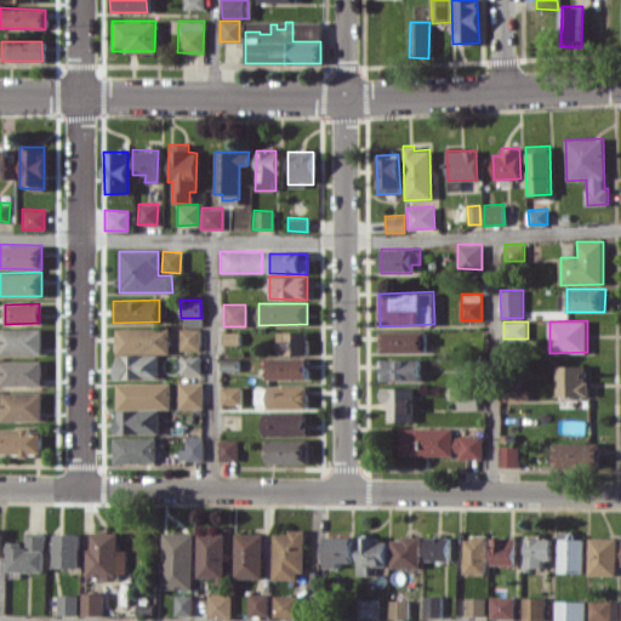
[(115,329),(117,354),(170,353),(169,328),(115,329)]
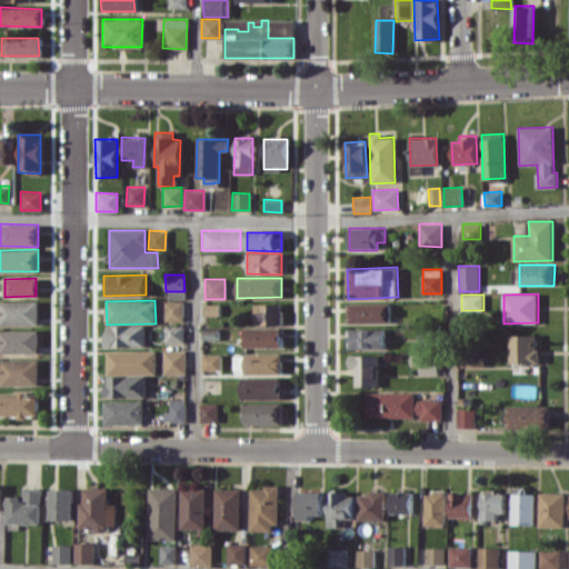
[(0,325),(38,325),(38,301),(0,301),(0,325)]
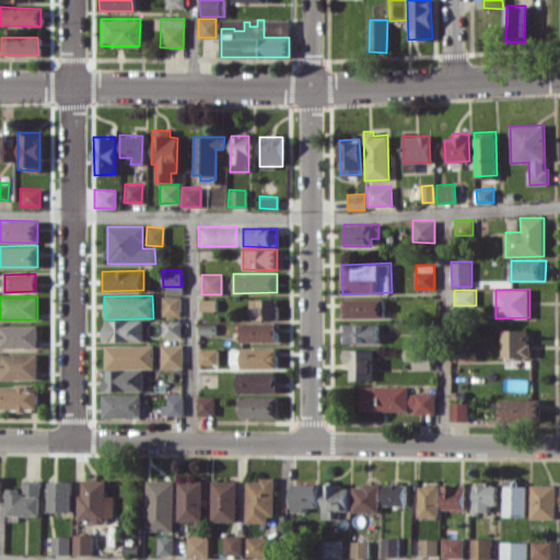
[(181,316),(181,296),(162,296),(162,316),(181,316)]
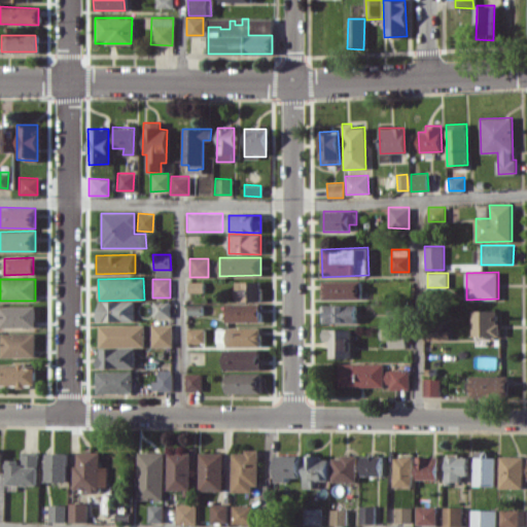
[(361,280),(322,281),(322,300),(361,299),(361,280)]
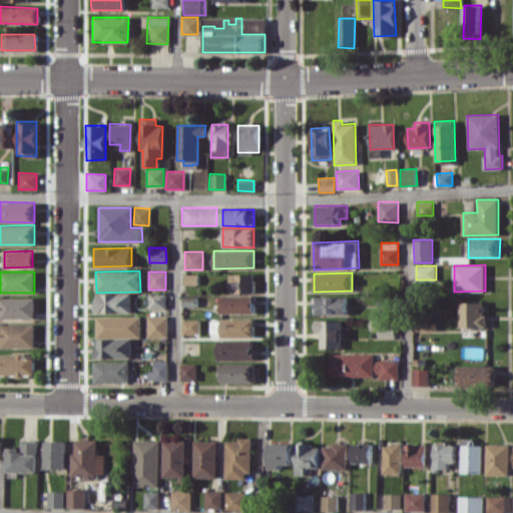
[(228,274),(229,294),(254,294),(254,274),(228,274)]
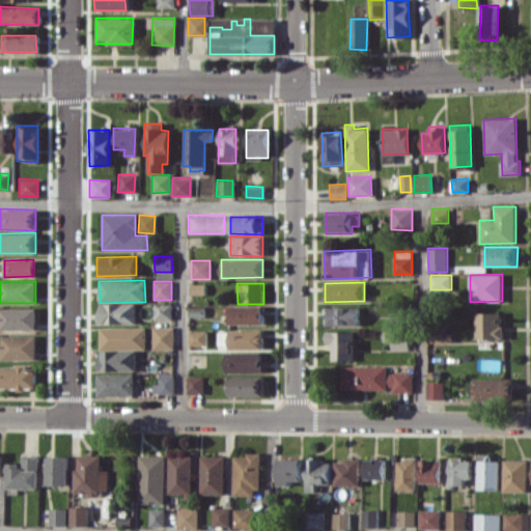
[(204,284),(190,284),(190,295),(204,295),(204,284)]
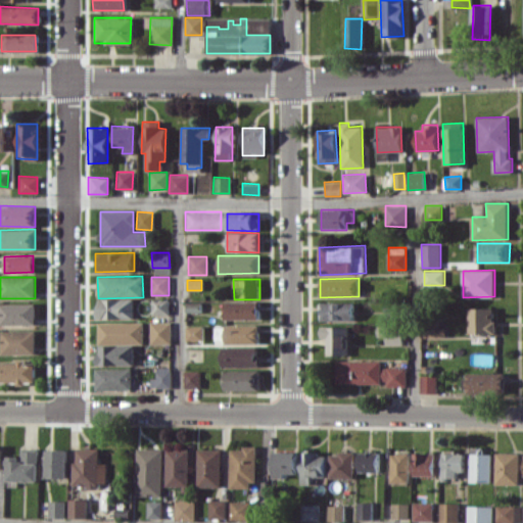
[(133,319),(134,299),(98,298),(98,318),(133,319)]
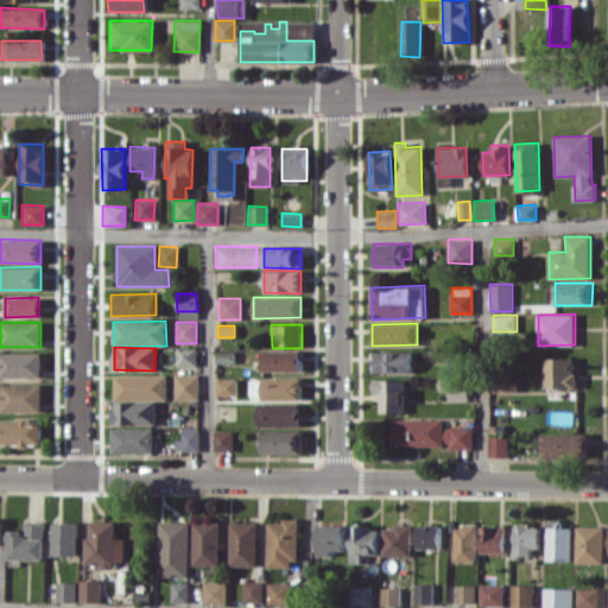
[(196,347),(177,347),(177,366),(196,366),(196,347)]
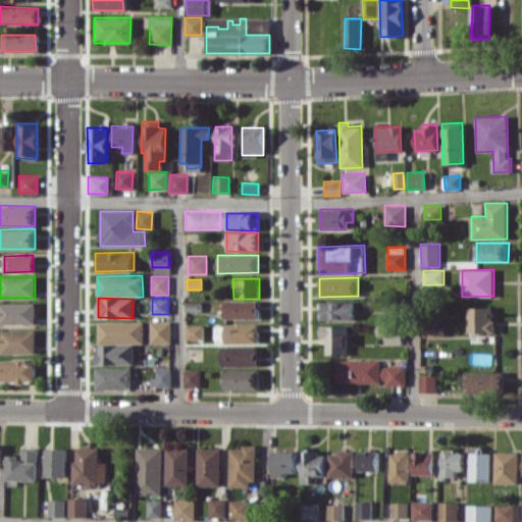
[(224,319),(259,318),(259,300),(224,301),(224,319)]
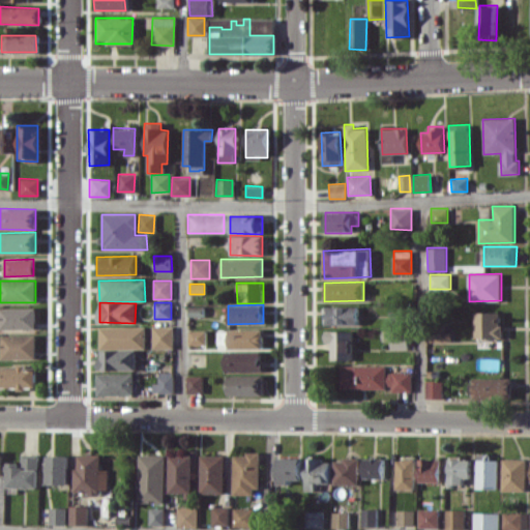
[(35,306),(0,307),(0,328),(35,328),(35,306)]
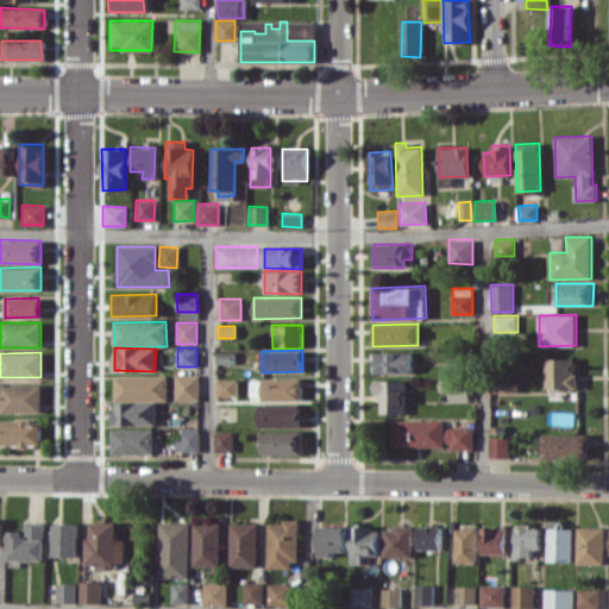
[(413,374),(413,352),(371,352),(371,374),(413,374)]
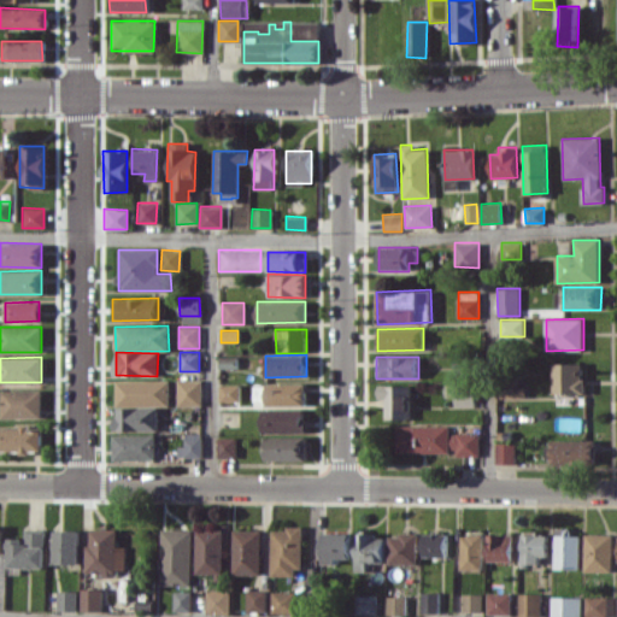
[(583,363),(553,363),(554,394),(585,393),(583,363)]
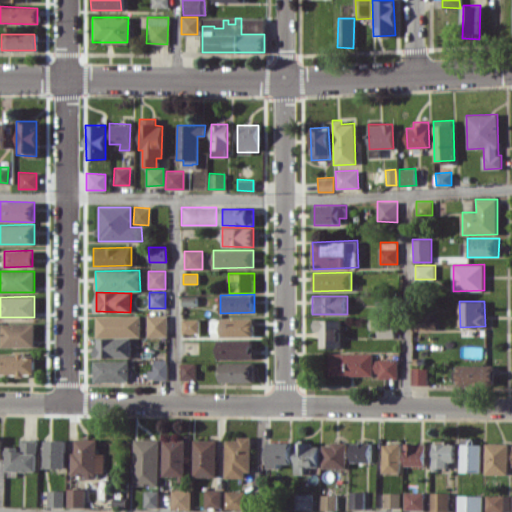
[(96,316),(96,337),(141,336),(140,315),(96,316)]
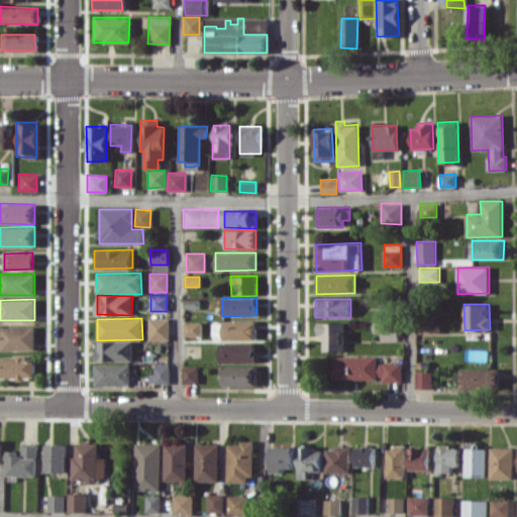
[(148,340),(169,339),(169,318),(148,318),(148,340)]
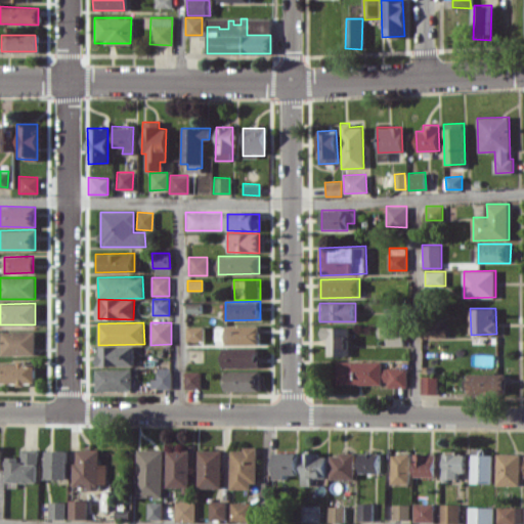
[(260,325),(215,326),(216,341),(224,341),(224,345),(260,344),(260,325)]
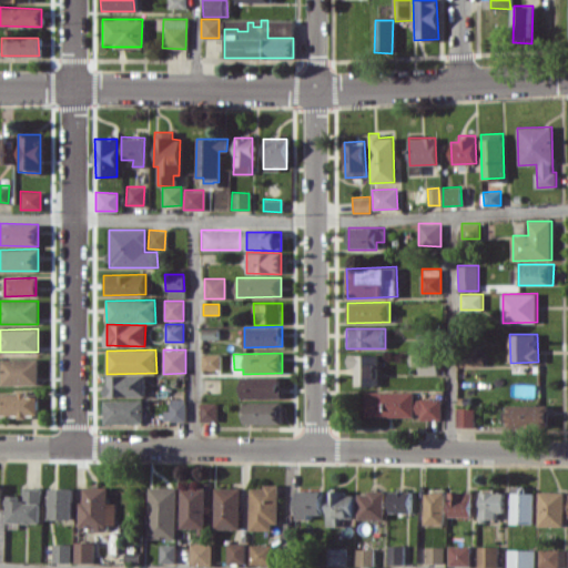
[(437,374),(437,353),(409,354),(409,365),(418,365),(419,375),(437,374)]
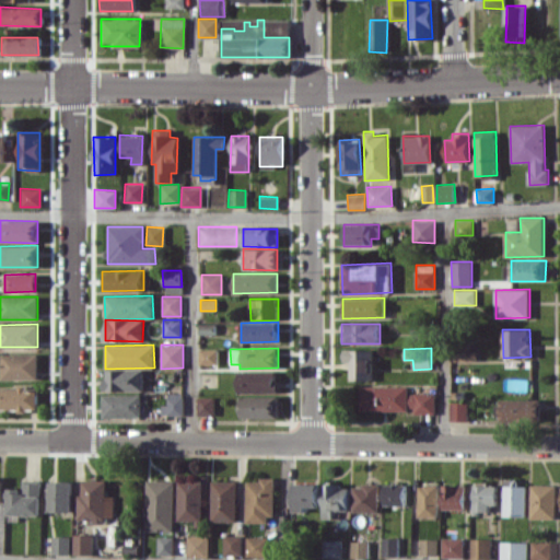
[(199,349),(199,364),(218,363),(217,349),(199,349)]
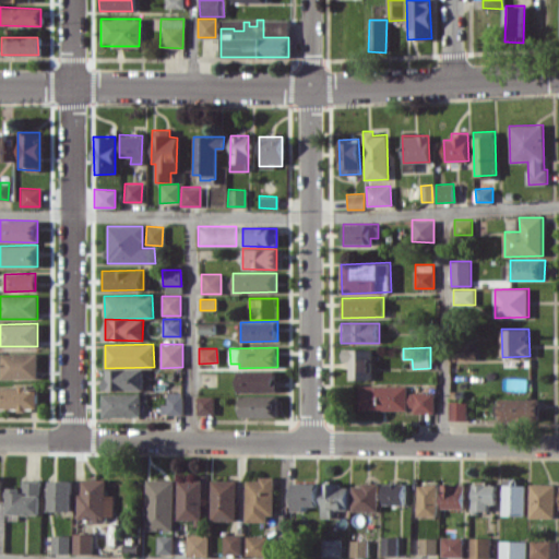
[(349,379),(370,379),(371,348),(343,348),(343,360),(351,360),(349,379)]
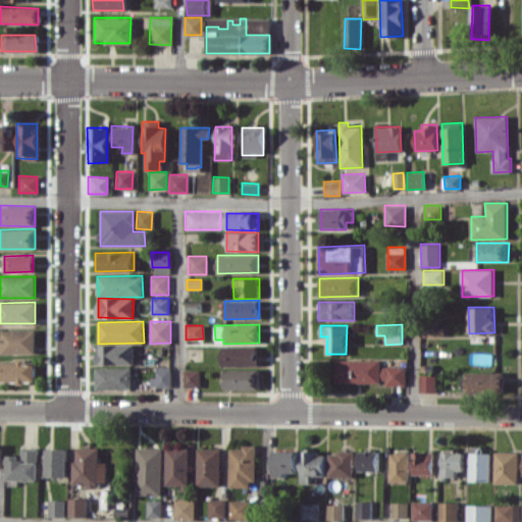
[(1,354),(36,353),(35,329),(1,330),(1,354)]
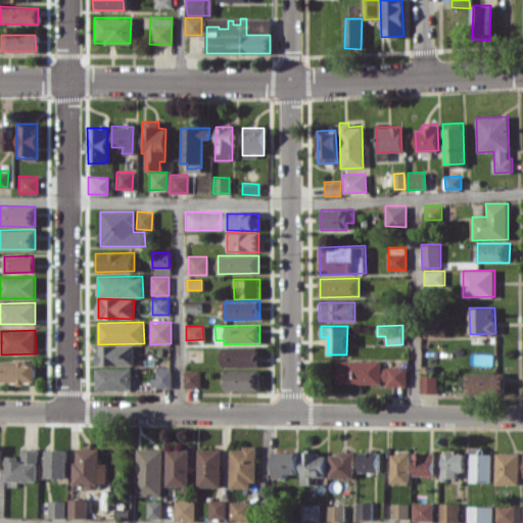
[(98,365),(140,364),(140,344),(97,345),(98,365)]
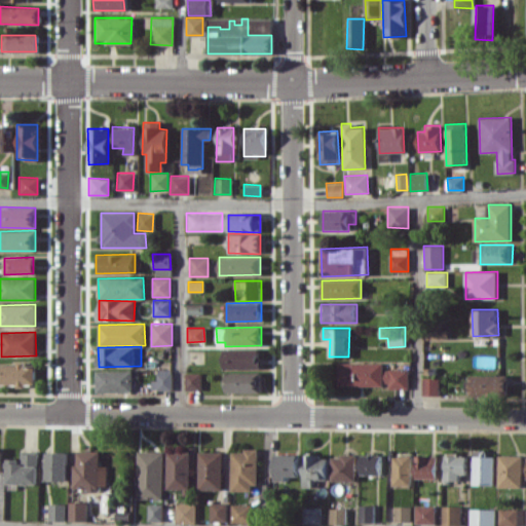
[(259,348),(224,349),(224,369),(259,369),(259,348)]
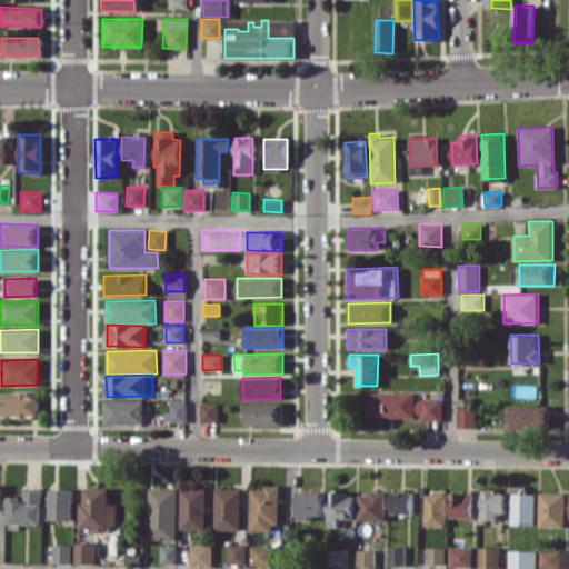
[(442,420),(442,399),(416,399),(416,391),(366,392),(367,417),(420,417),(420,420),(442,420)]
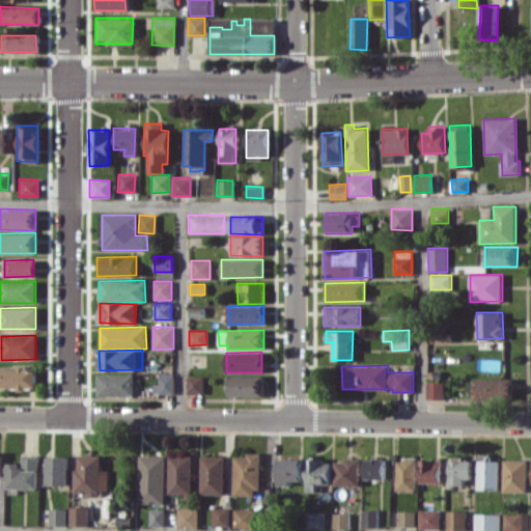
[(0,367),(0,389),(35,388),(35,366),(0,367)]
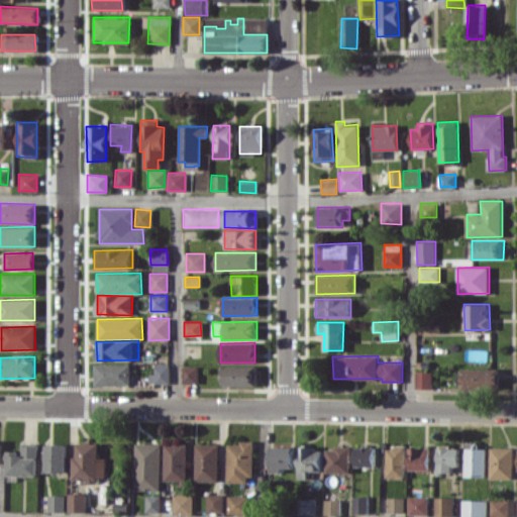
[(170,383),(169,363),(154,364),(154,374),(149,374),(149,383),(170,383)]
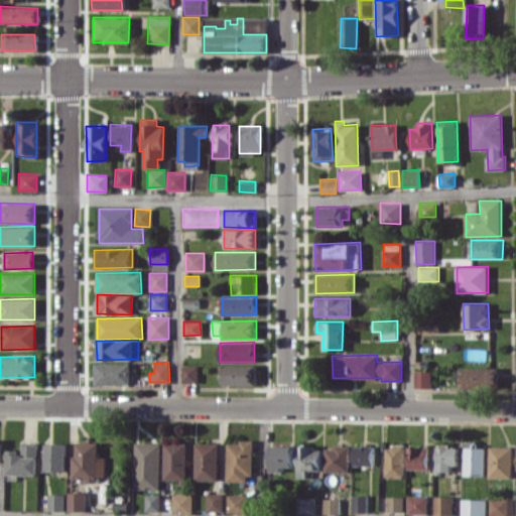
[(130,363),(95,363),(95,384),(130,384),(130,363)]
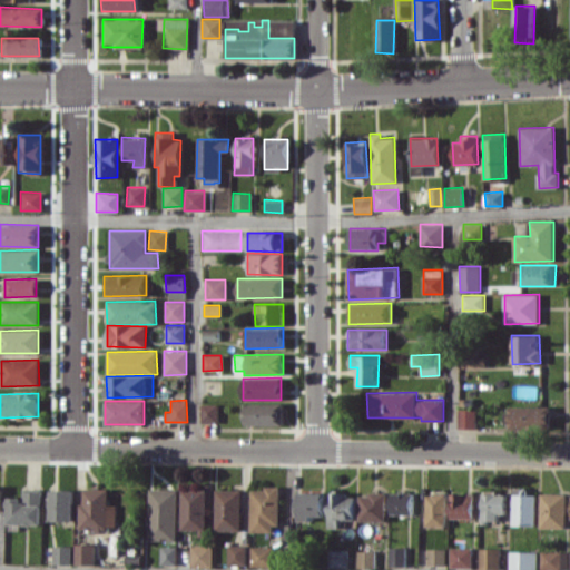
[(284,424),(284,403),(245,403),(246,425),(284,424)]
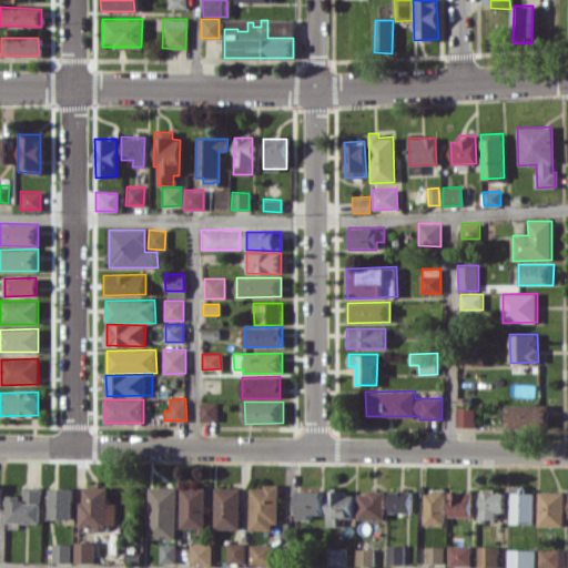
[(217,403),(200,403),(200,421),(217,421),(217,403)]
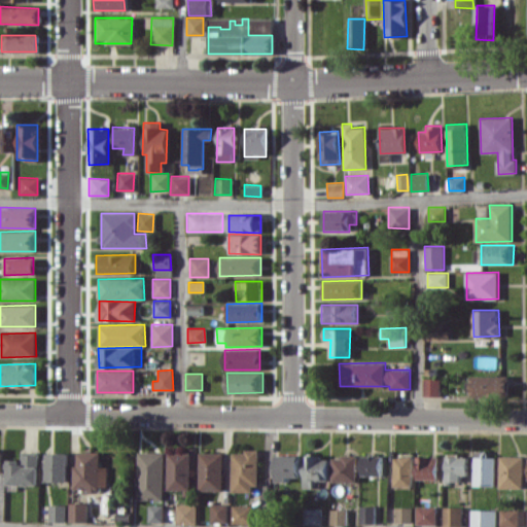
[(510,375),(470,376),(471,396),(510,395),(510,375)]
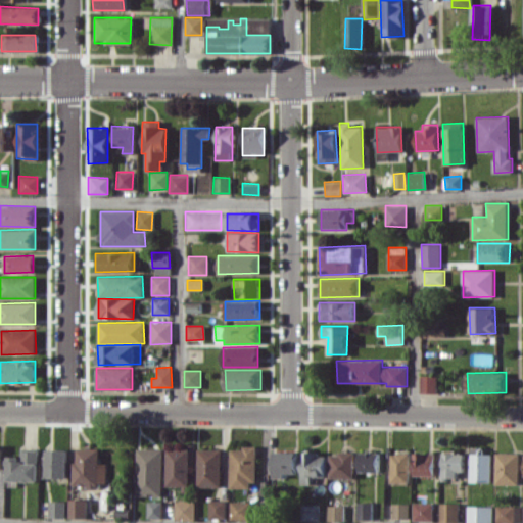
[(437,375),(421,376),(421,393),(437,393),(437,375)]
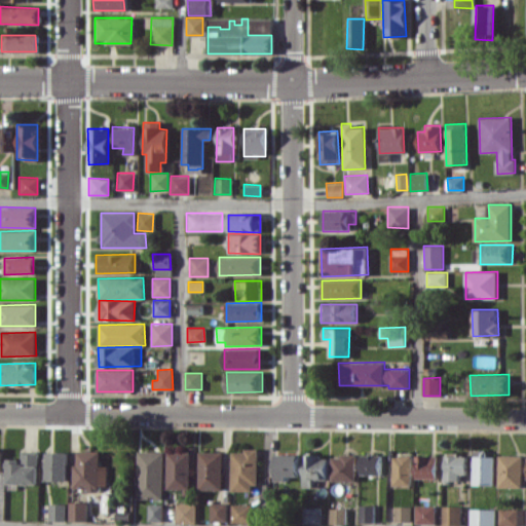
[(7,484),(38,484),(39,451),(21,450),(21,458),(7,458),(7,484)]
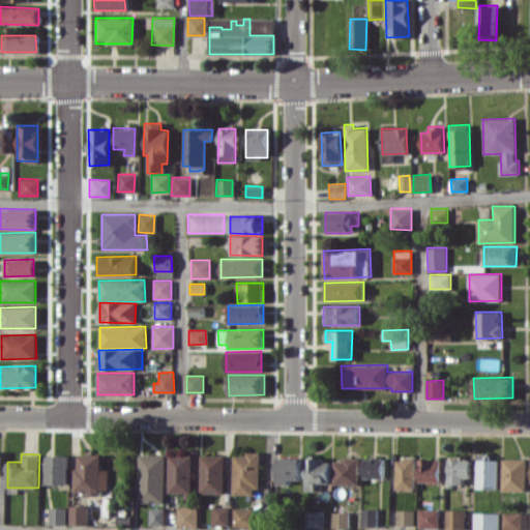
[(77,492),(108,492),(108,469),(101,469),(101,454),(77,453),(77,492)]
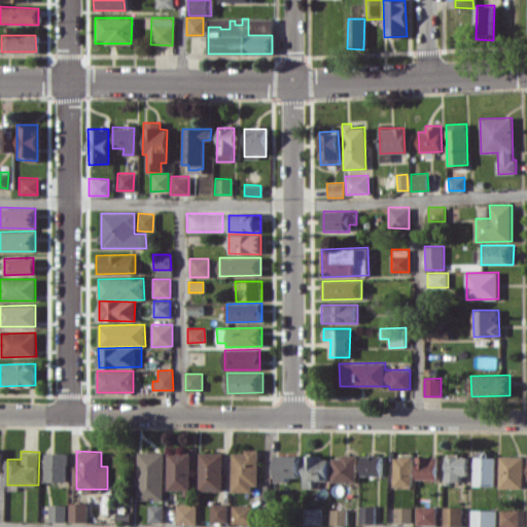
[(233,451),(233,491),(257,492),(258,451),(233,451)]
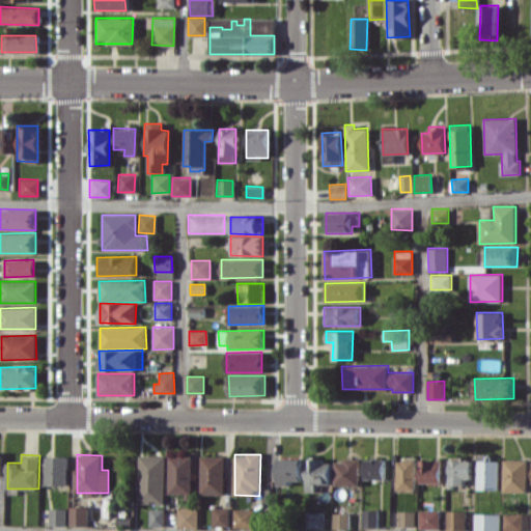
[(478,488),(500,488),(501,460),(493,460),(493,454),(479,454),(478,488)]
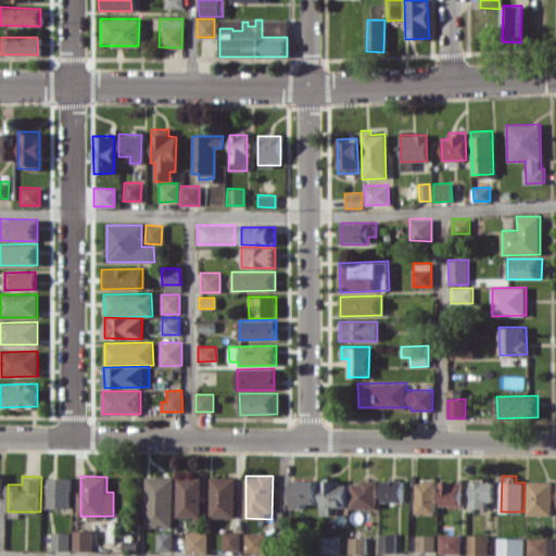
[(173,528),(174,477),(148,477),(147,527),(173,528)]
